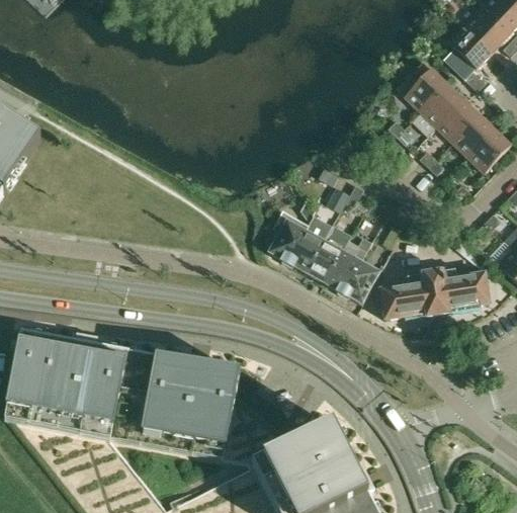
[(516,14),(501,0),(488,0),(480,9),(507,35),(516,25),(516,14)]
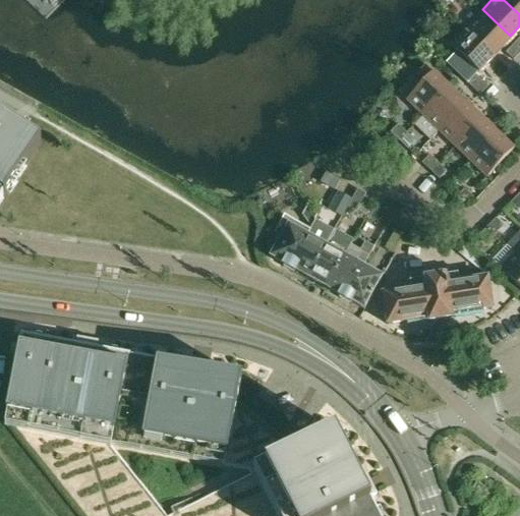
[(504,0),(519,14),(519,0),(504,0)]
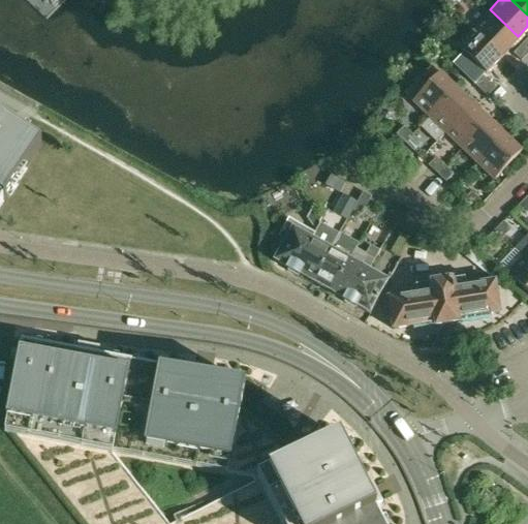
[(490,9),(474,26),(502,53),(518,36),(490,9)]
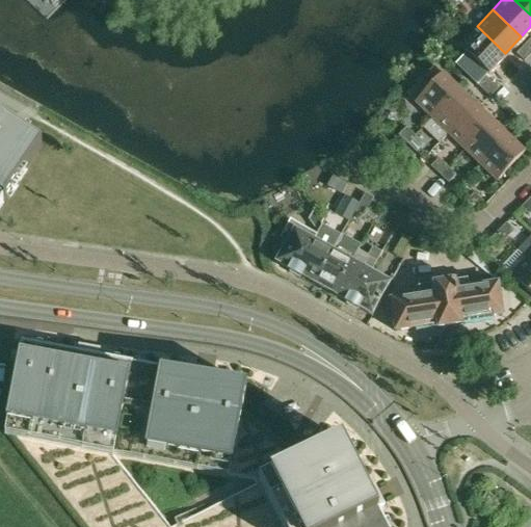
[(489,70),(505,53),(477,26),(460,43),(489,70)]
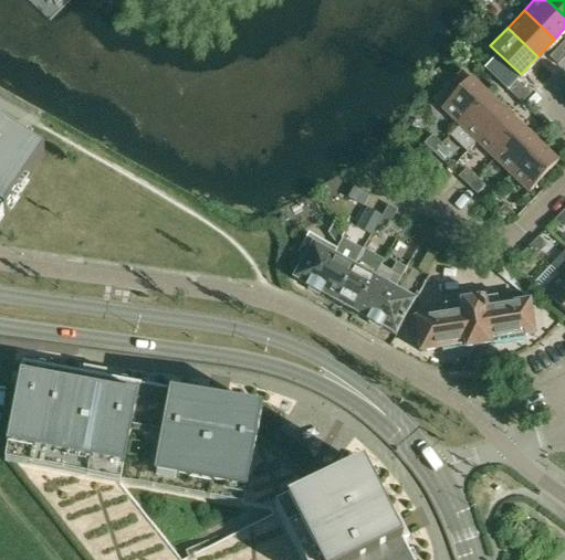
[(550,53),(558,61),(564,54),(564,49),(558,43),(550,53)]
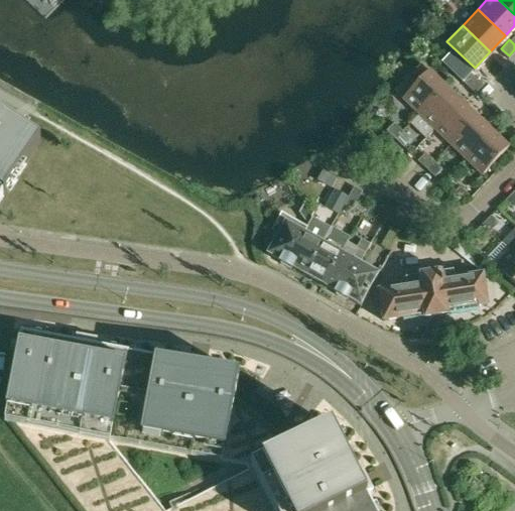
[(411,72),(418,79),(403,95),(419,111),(445,83),(422,60),(411,72)]
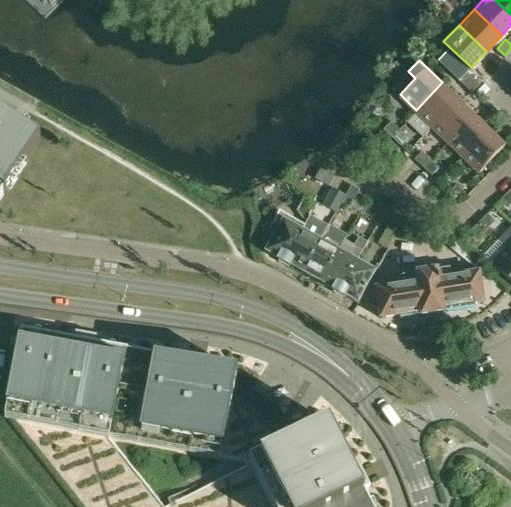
[(472,90),(480,81),(467,69),(459,78),(472,90)]
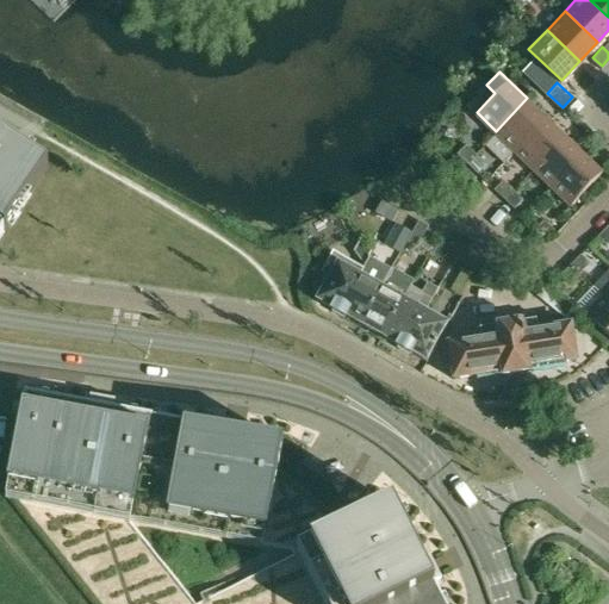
[(527,98),(496,131),(514,148),(546,116),(527,98)]
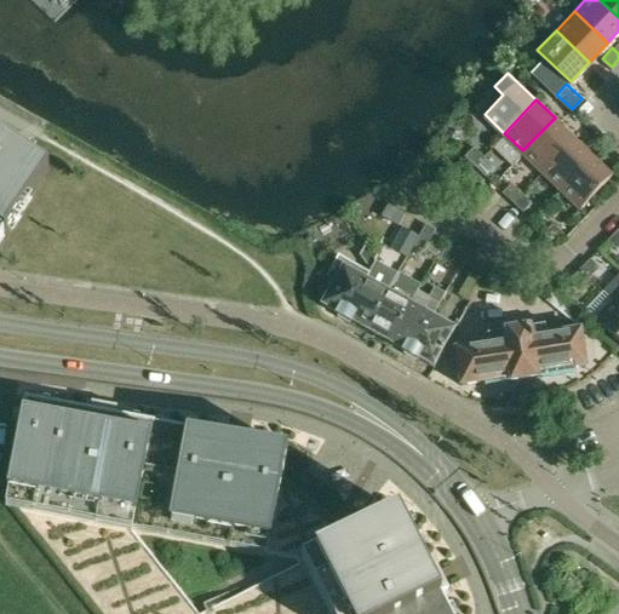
[(542,170),(574,136),(555,118),(522,150),(542,170)]
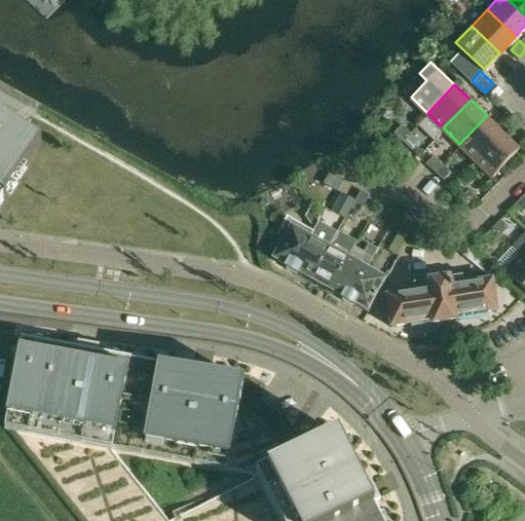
[(0,202),(42,140),(13,121),(10,119),(0,111),(0,202)]
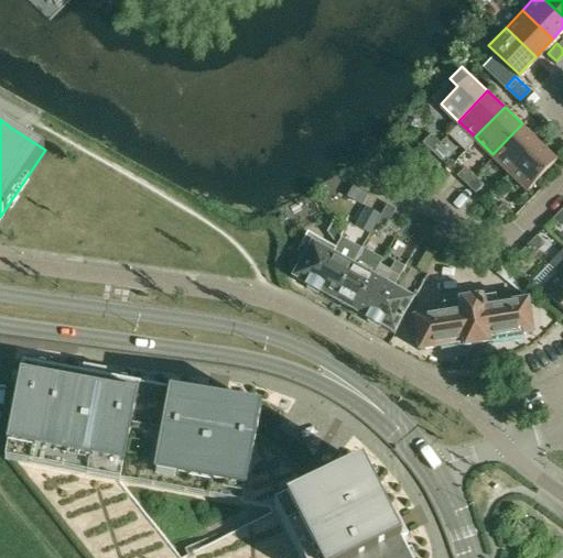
[(493,154),(510,171),(539,140),(522,123),(493,154)]
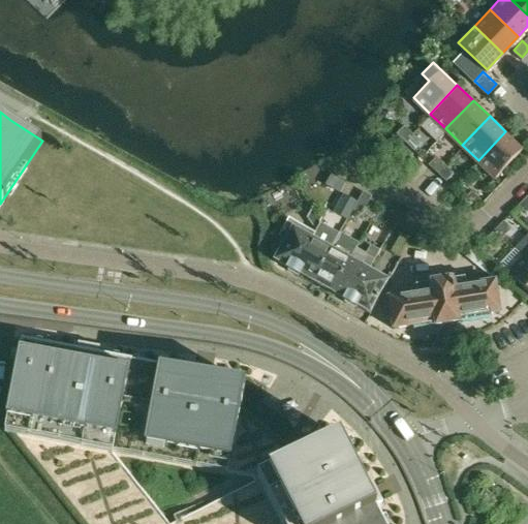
[(397,130),(398,131),(405,139),(413,130),(404,122),(397,130)]
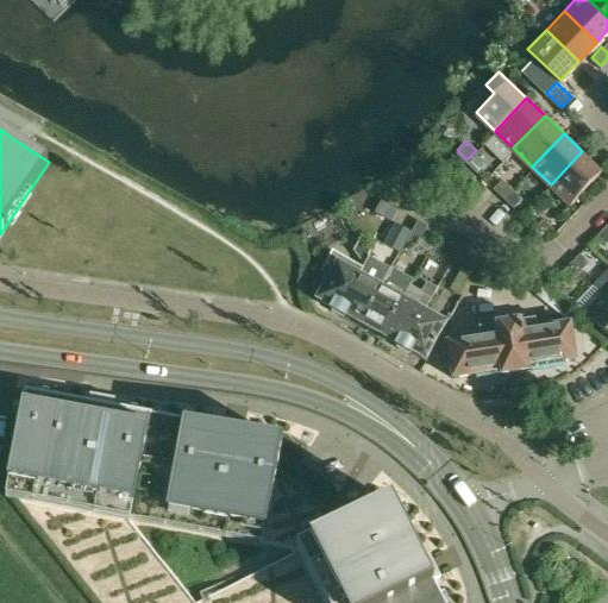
[(467,159),(477,169),(486,159),(476,150),(467,159)]
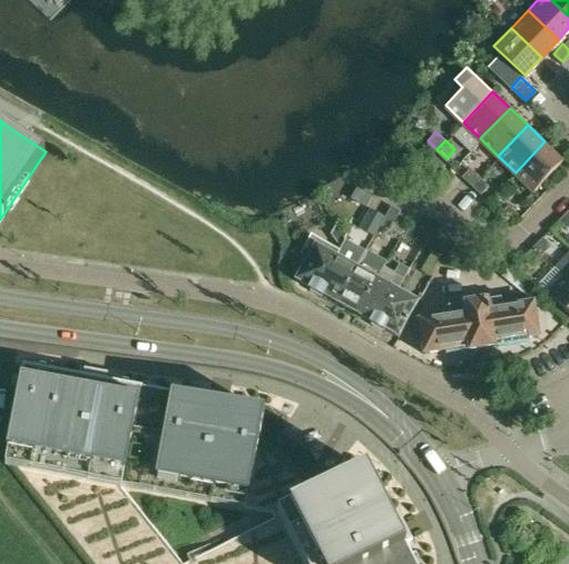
[(562,158),(545,141),(516,172),(533,189),(562,158)]
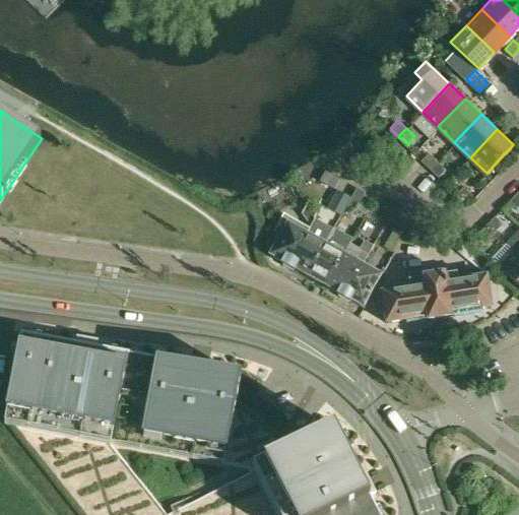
[(422,158),(423,161),(430,167),(438,158),(429,150),(422,158)]
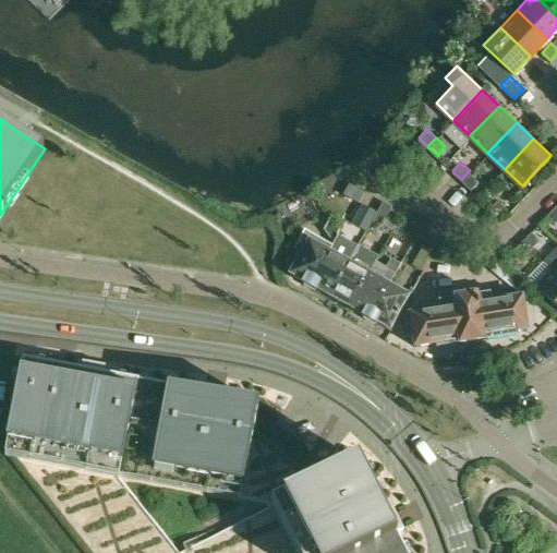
[(461,179),(471,189),(480,179),(470,170),(461,179)]
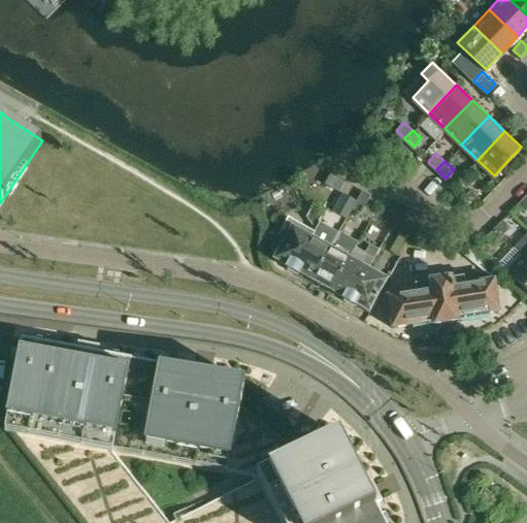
[(354,203),(353,205),(354,205),(362,209),(372,192),(363,187),(357,197),(354,203)]
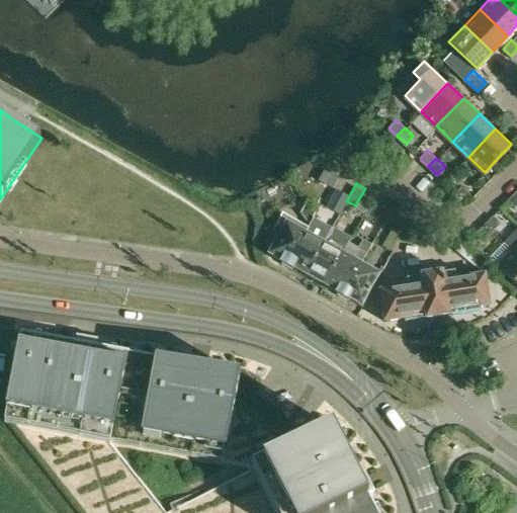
[(455,191),(463,199),(471,191),(462,183),(455,191)]
